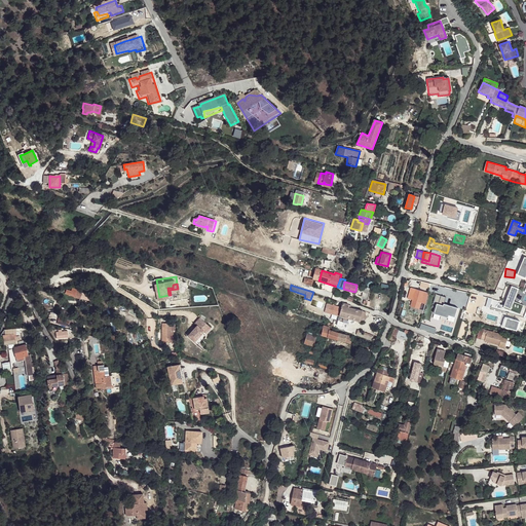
[(513,286),(504,306),(520,312),(523,305),(515,301),(520,289),(513,286)]
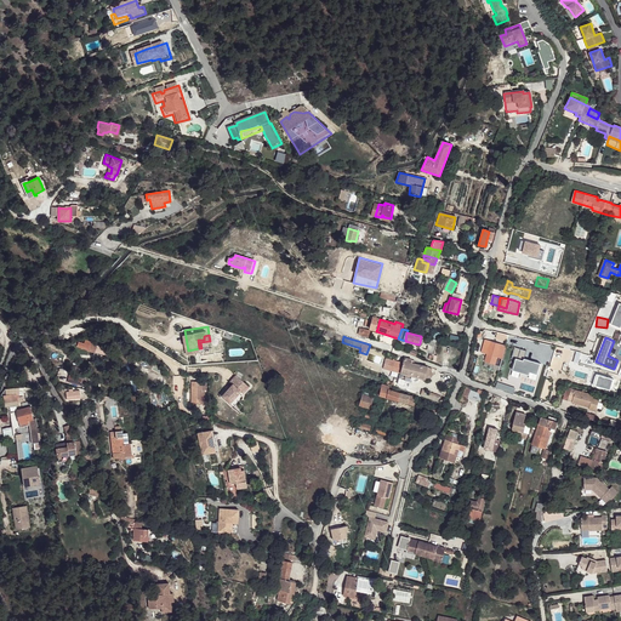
[(79,341),(77,347),(89,351),(93,352),(97,343),(91,341),(85,340),(84,343),(79,341)]
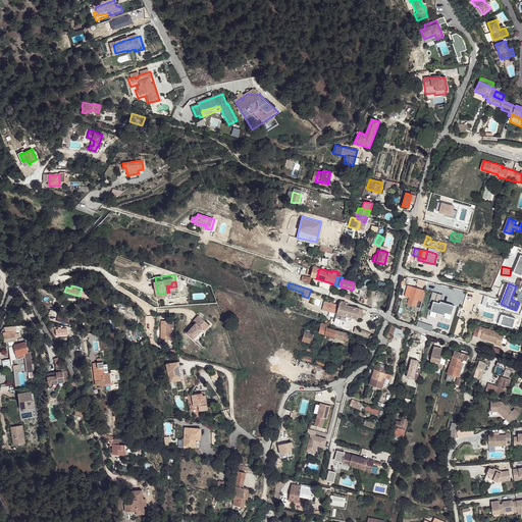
[(422,301),(424,295),(420,294),(421,290),(412,286),(408,285),(407,290),(405,297),(422,301)]
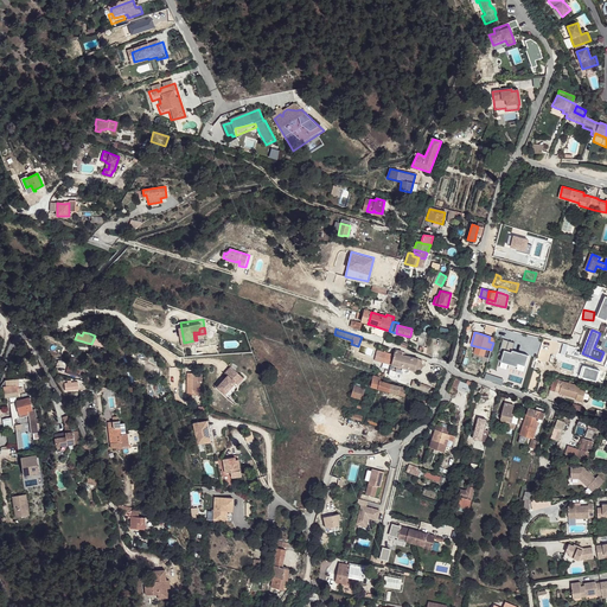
[(525,365),(529,356),(512,351),(515,343),(503,339),(499,349),(505,350),(502,362),(517,366),(518,364),(525,365)]
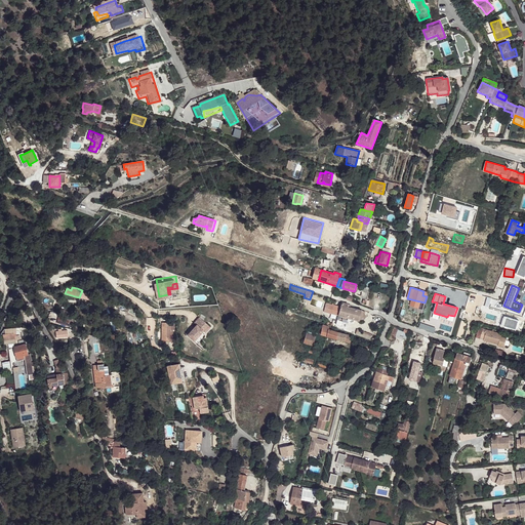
[(349,318),(364,321),(366,313),(364,312),(365,311),(362,310),(348,307),(349,304),(342,303),(341,305),(340,309),(339,316),(349,318)]
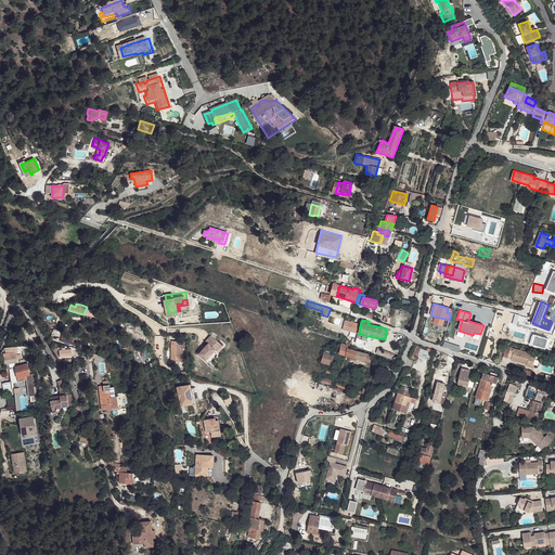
[(348,322),(346,331),(359,334),(360,326),(348,322)]
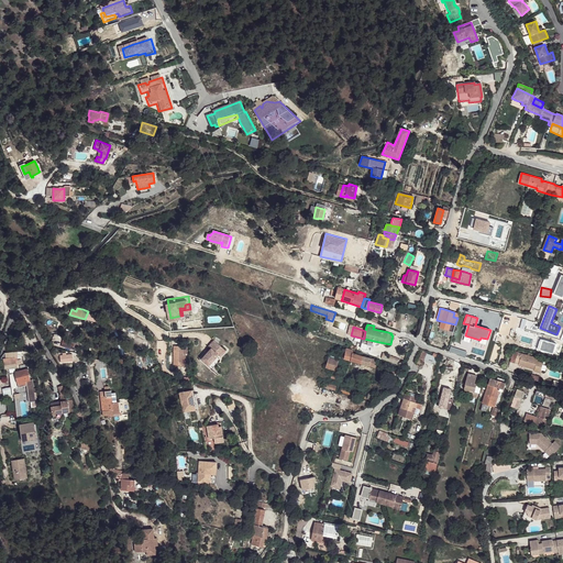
[(544,340),(541,350),(554,354),(558,344),(544,340)]
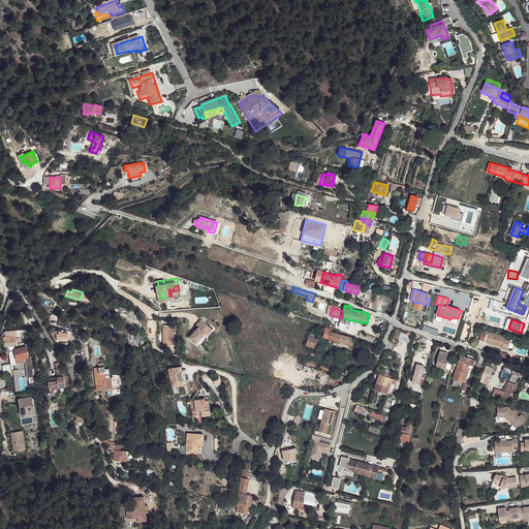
[(206,333),(211,327),(203,320),(198,325),(200,328),(191,338),(197,344),(207,334),(206,333)]
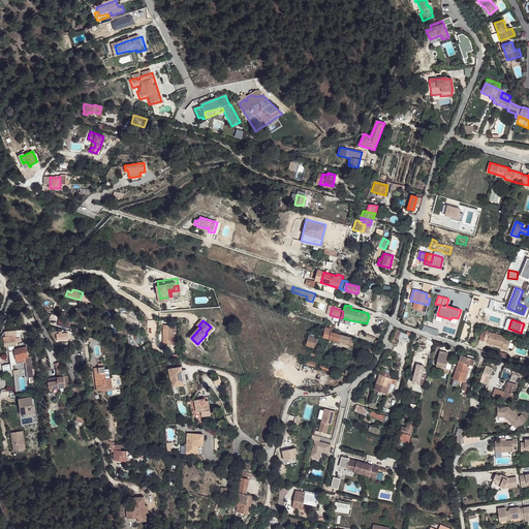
[(164,325),(163,345),(172,345),(173,336),(173,325),(164,325)]
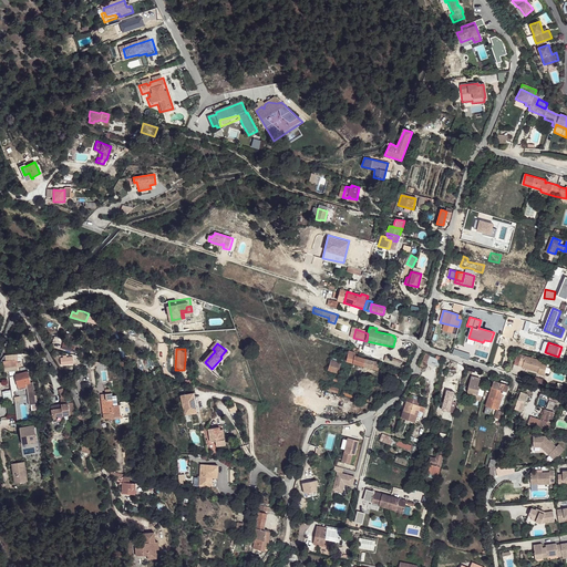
[(348,353),(346,361),(378,370),(379,368),(380,362),(359,357),(356,356),(357,352),(350,350),(348,353)]
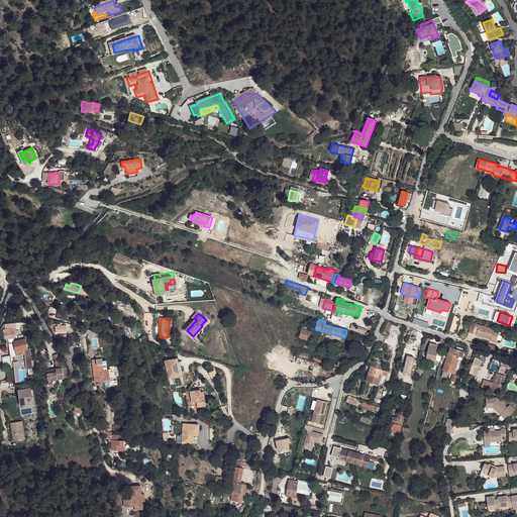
[(305,320),(299,336),(308,339),(311,330),(308,329),(310,321),(305,320)]
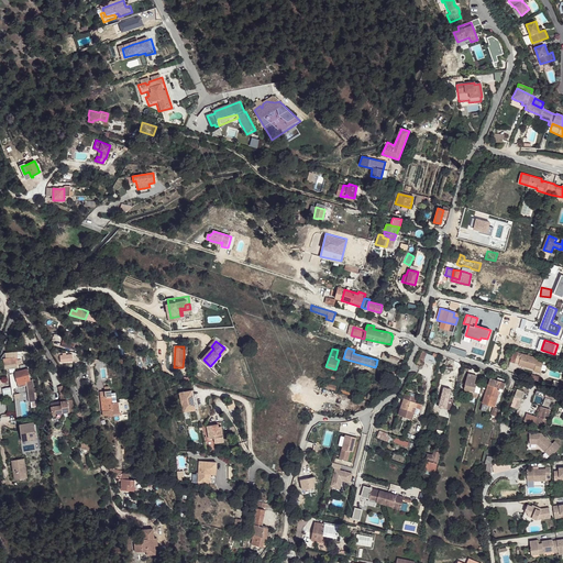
[(519,364),(519,365),(534,370),(534,371),(540,372),(542,361),(538,359),(538,356),(522,353),(519,352),(516,363),(519,364)]
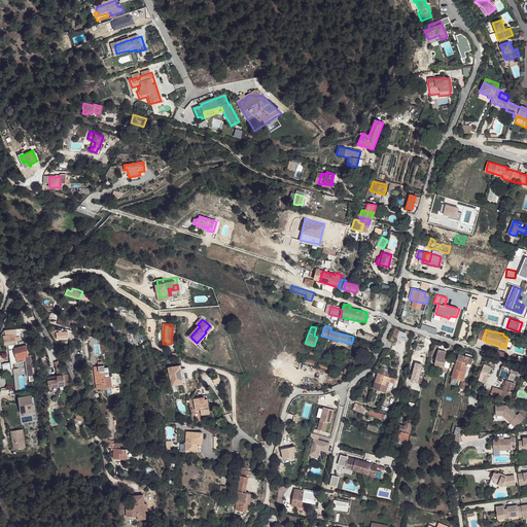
[(359,330),(357,336),(371,341),(373,336),(359,330)]
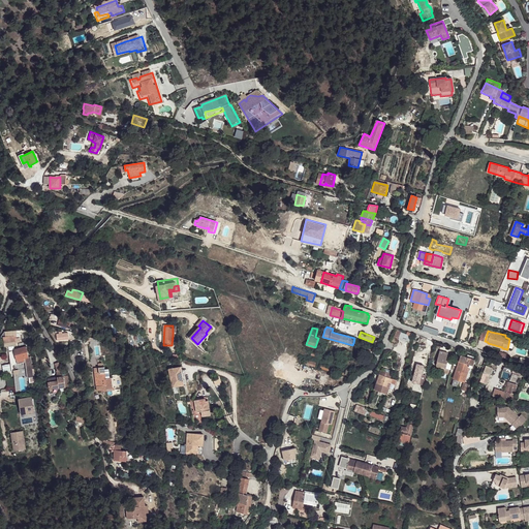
[(399,339),(409,342),(411,336),(410,335),(407,334),(402,332),(399,338),(399,339)]
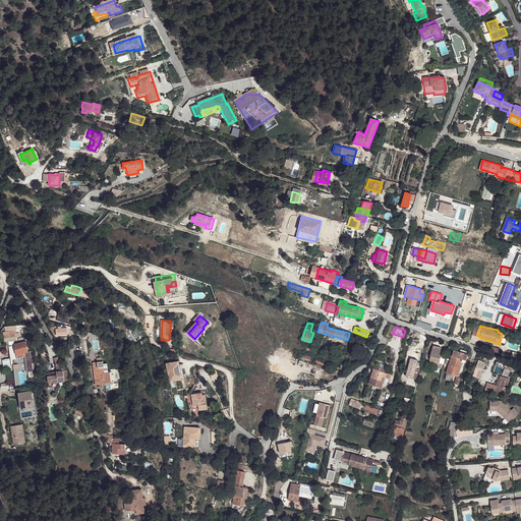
[(13,331),(14,337),(14,338),(18,337),(18,333),(16,333),(16,332),(14,331),(14,329),(11,329),(10,328),(5,330),(5,332),(13,331)]
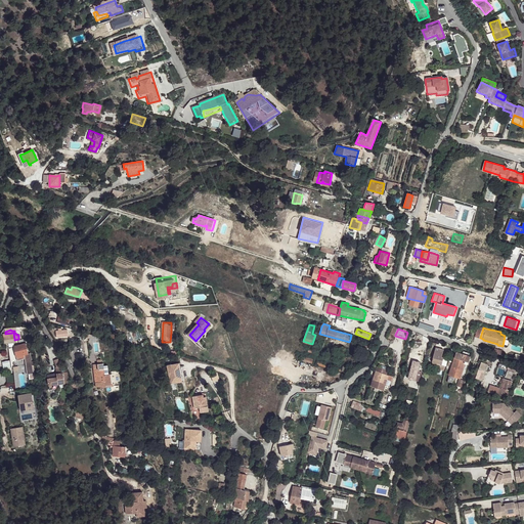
[(361,344),(362,339),(356,337),(356,336),(351,335),(350,340),(361,344)]
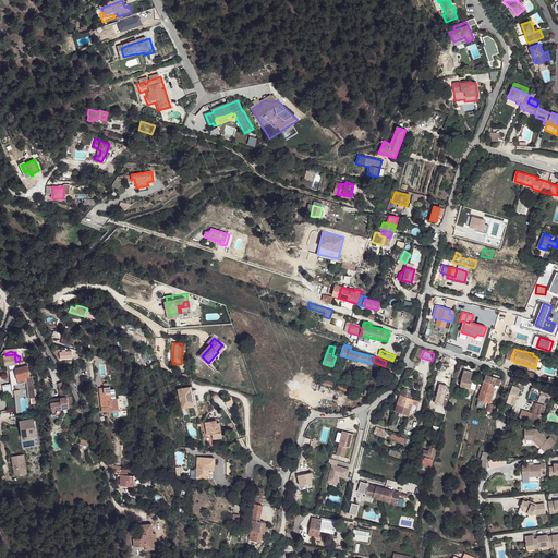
[(27,366),(15,368),(19,380),(26,378),(31,377),(28,366),(27,366)]
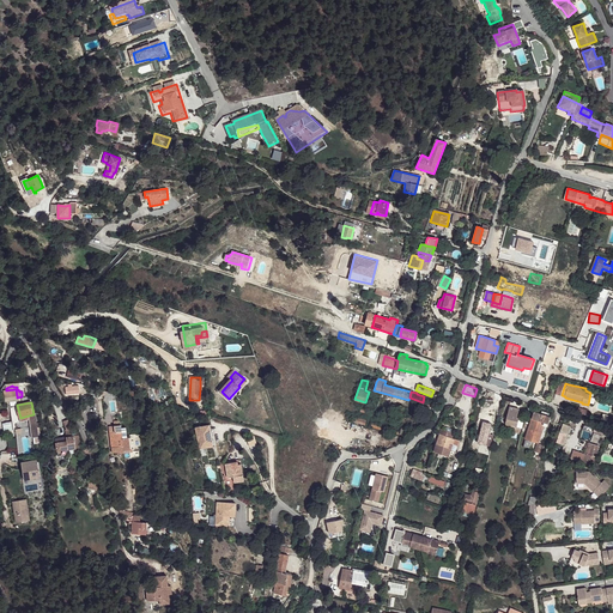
[(515,432),(520,434),(521,429),(517,428),(520,418),(517,418),(520,410),(510,407),(508,419),(507,424),(508,426),(516,429),(515,432)]
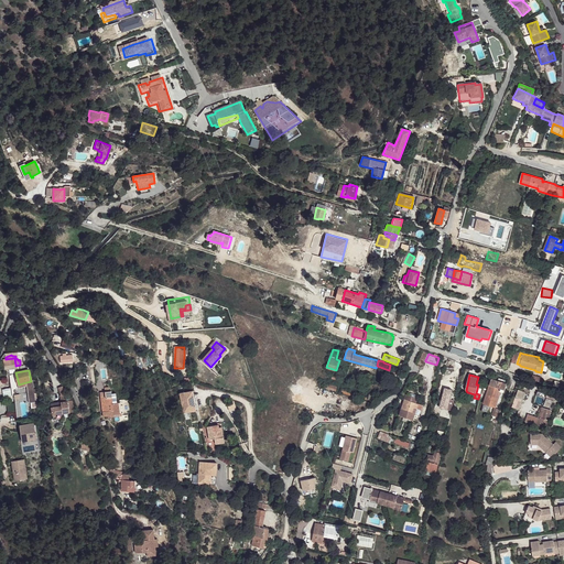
[(507,383),(503,382),(498,381),(491,379),(487,396),(498,399),(499,399),(501,391),(503,391),(506,387),(507,383)]
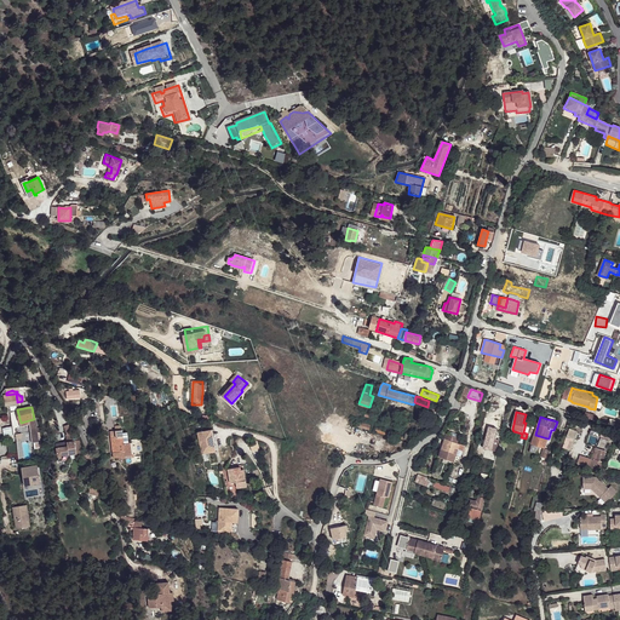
[(40,428),(38,429),(36,418),(34,419),(29,420),(21,423),(21,426),(30,424),(33,443),(40,442),(39,432),(40,432),(40,428)]
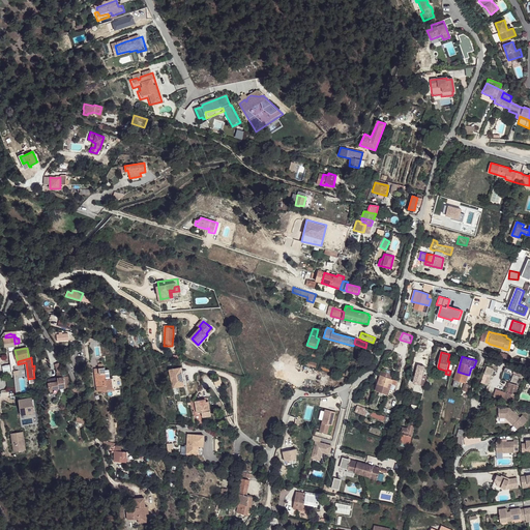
[(529,359),(521,357),(519,362),(529,365),(529,359)]
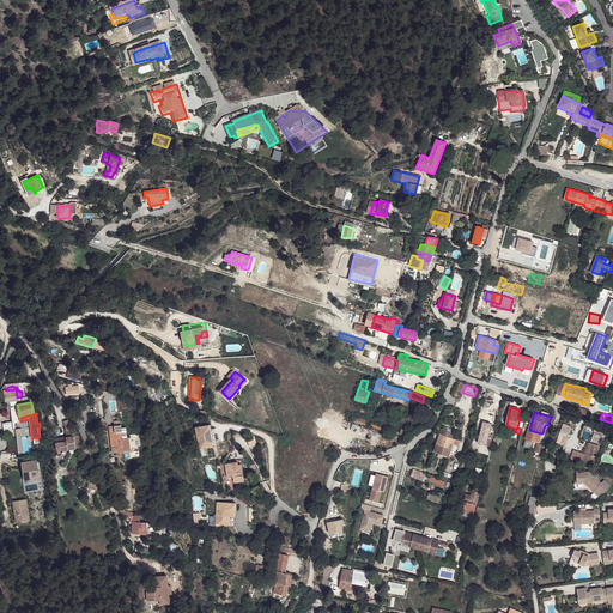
[(558,443),(564,444),(571,425),(565,424),(558,443)]
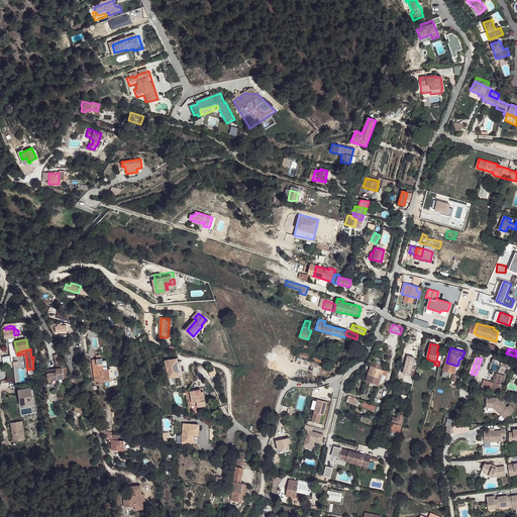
[(178,358),(165,360),(169,379),(182,377),(178,358)]
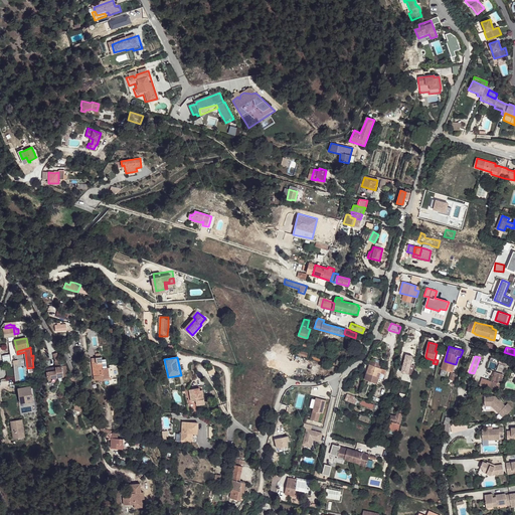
[(92,364),(94,377),(99,376),(99,375),(104,374),(103,369),(105,369),(105,364),(106,363),(106,360),(102,361),(102,358),(100,358),(96,359),(97,364),(92,364)]
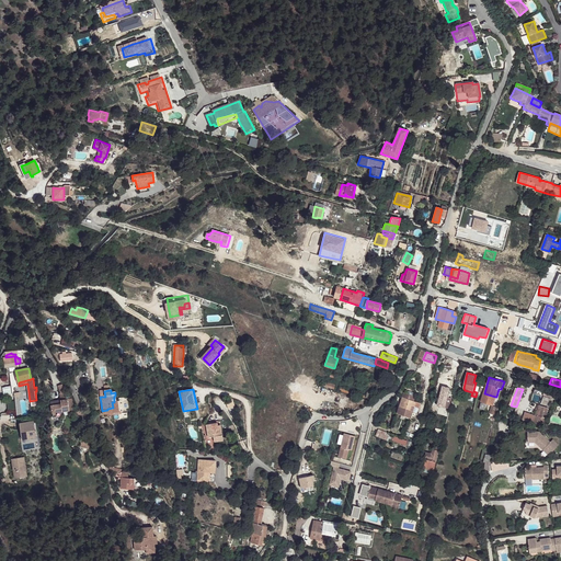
[(442,399),(441,405),(450,409),(450,407),(453,397),(455,392),(447,390),(445,400),(442,399)]
